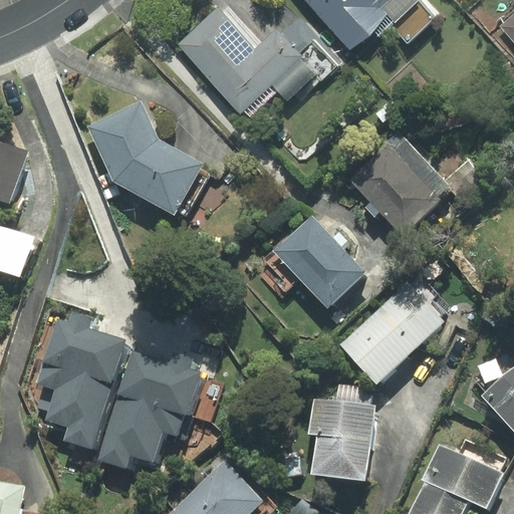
[(306,0),(350,47),(386,15),(408,40),(433,18),(416,0),(306,0)]
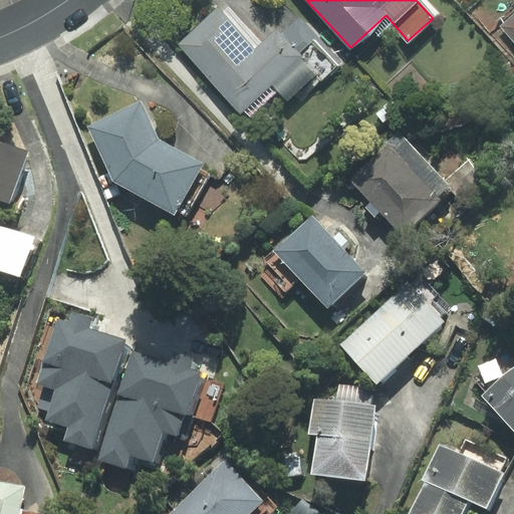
[(300,17),(281,35),(276,29),(262,41),(229,6),(223,12),(218,7),(177,44),(247,119),(277,91),(287,101),(295,93),(301,100),(342,62),(300,17)]
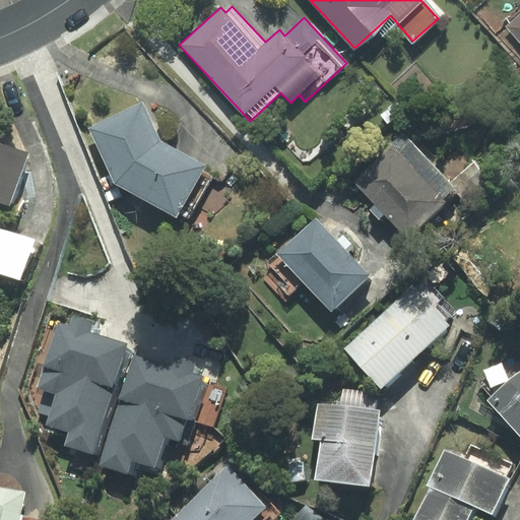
[(519,13),(506,26),(519,43),(519,13)]
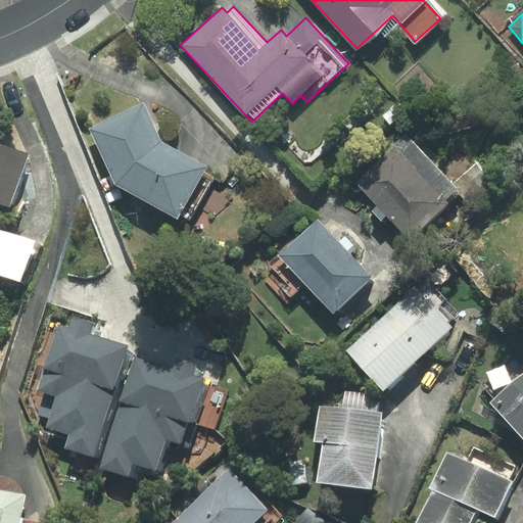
[(90,129),(115,184),(177,217),(179,214),(189,219),(211,179),(201,174),(205,167),(160,142),(143,104),(90,129)]
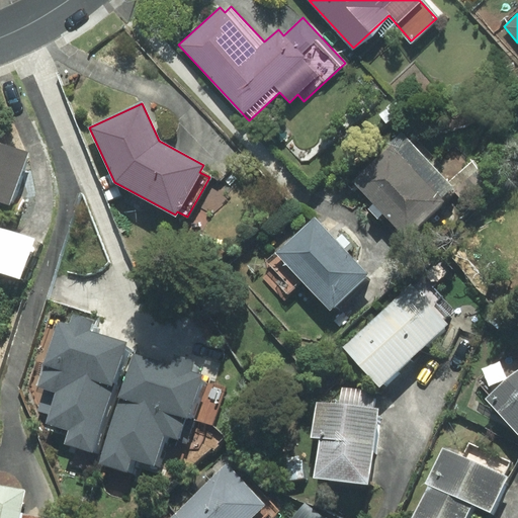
[(390,147),(352,182),(372,203),(368,208),(377,219),(381,213),(406,238),(444,201),(441,198),(453,187),(407,138),(393,151),(390,147)]
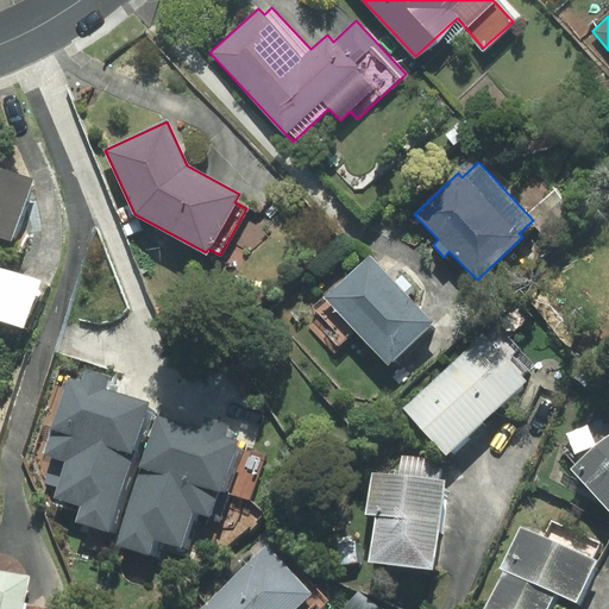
[(0,240),(1,238),(12,242),(32,180),(0,168),(0,240)]
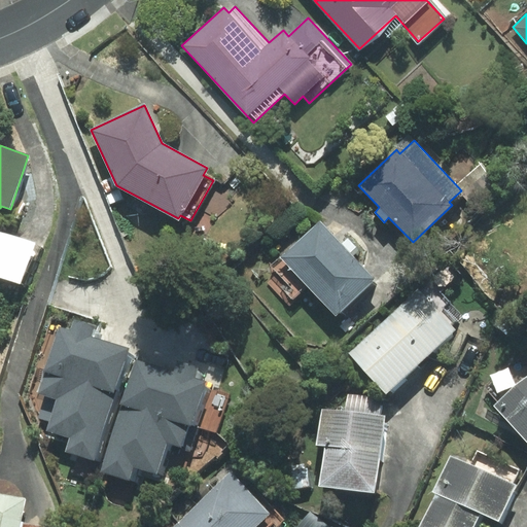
[(320,220),(271,265),(278,273),(268,282),(287,304),(308,284),(336,315),(375,279),(320,220)]
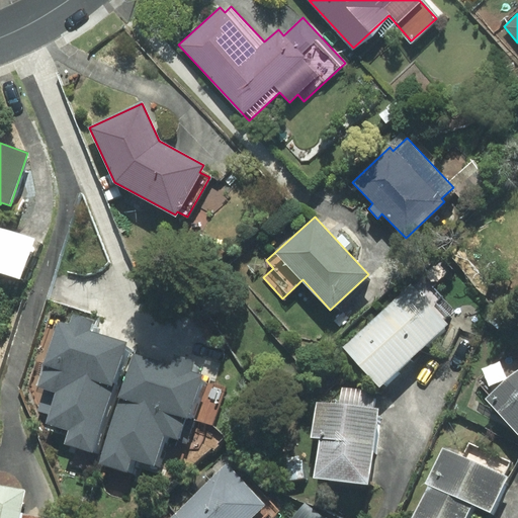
[(33,239),(0,228),(0,271),(19,278),(33,239)]
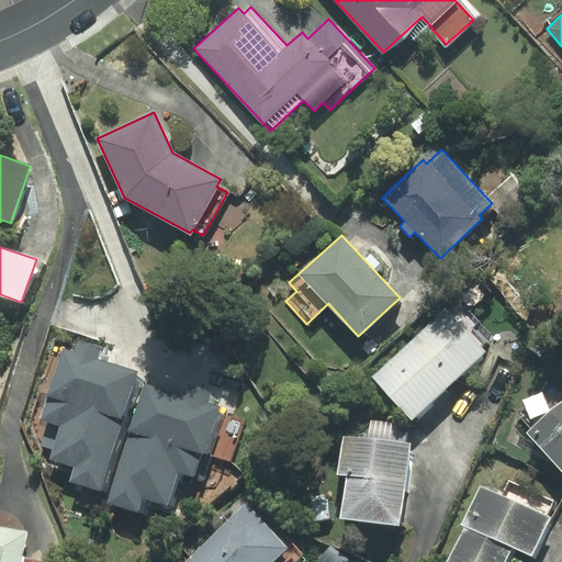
[(413,418),(484,351),(446,310),(373,377),(413,418)]
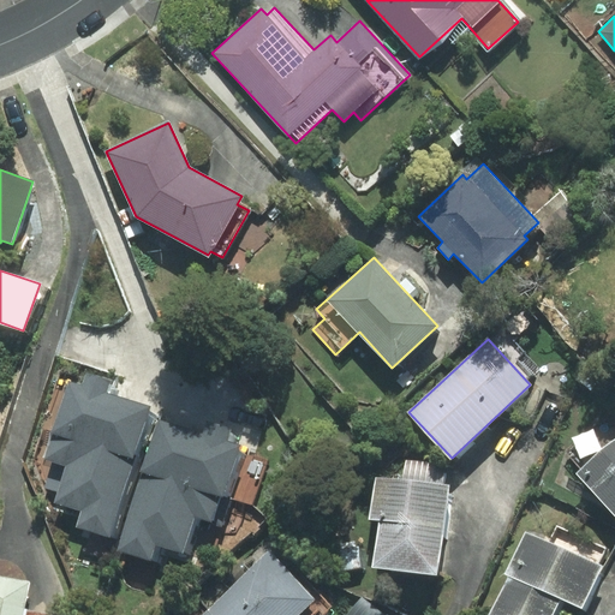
[(109,537),(150,406),(107,393),(111,381),(85,374),(82,386),(67,382),(43,459),(53,461),(45,488),(57,491),(54,502),(81,511),(76,526),(109,537)]
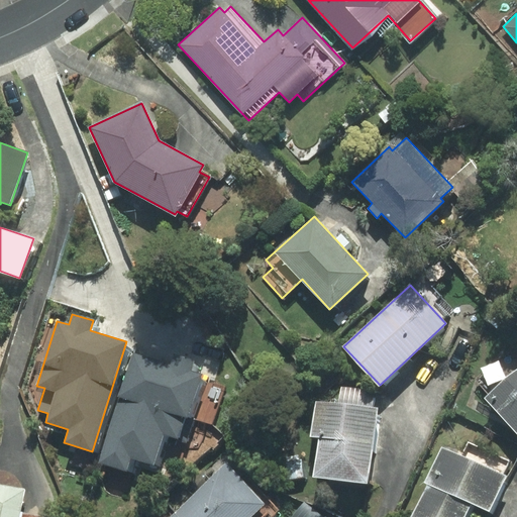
[(171,363),(132,351),(99,461),(125,470),(129,457),(153,466),(163,433),(182,439),(201,375),(191,372),(195,358),(174,352),(171,363)]
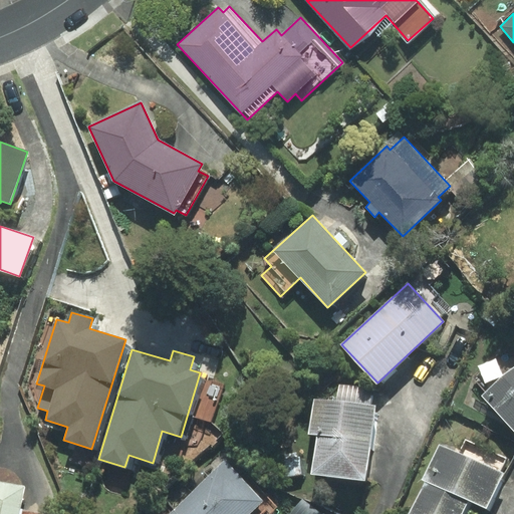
[(513,429),(513,369),(485,396),(513,429)]
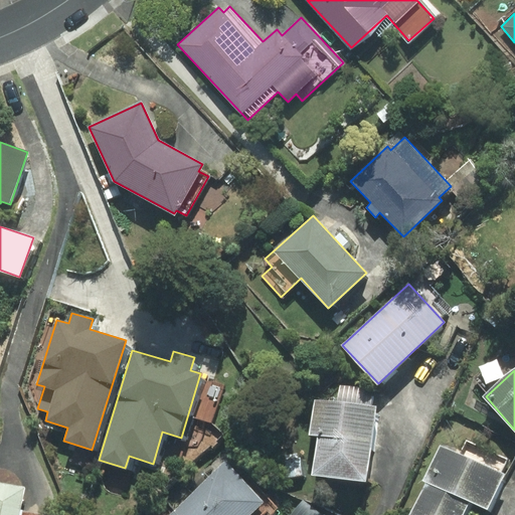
[(315,399),(311,435),(318,436),(313,475),(366,482),(376,406),(315,399)]
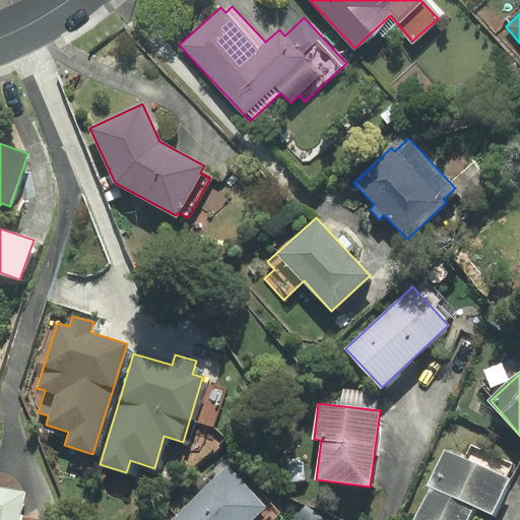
[(466,519),(473,506),(492,514),(509,479),(505,477),(512,463),(471,444),(464,458),(445,450),(428,486),(432,488),(415,519),(466,519)]
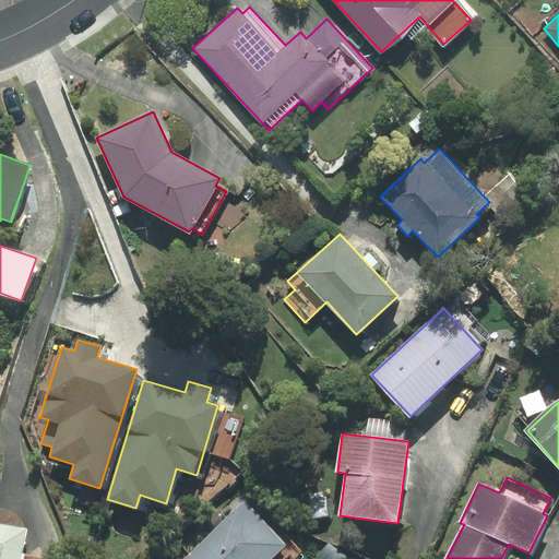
[(189,557),(190,558),(293,558),(302,551),(252,498),(189,557)]
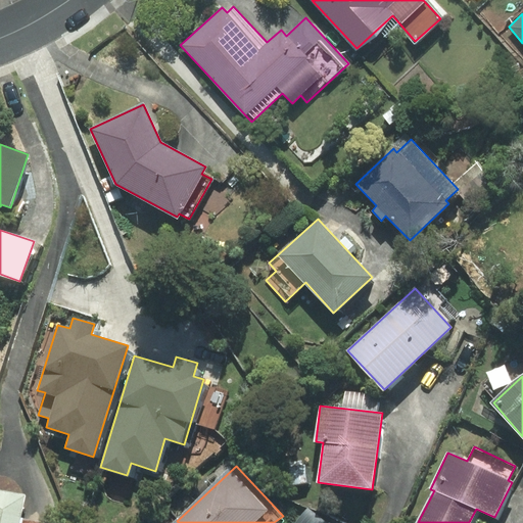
[(24,496),(0,491),(0,522),(17,522),(18,518),(24,496)]
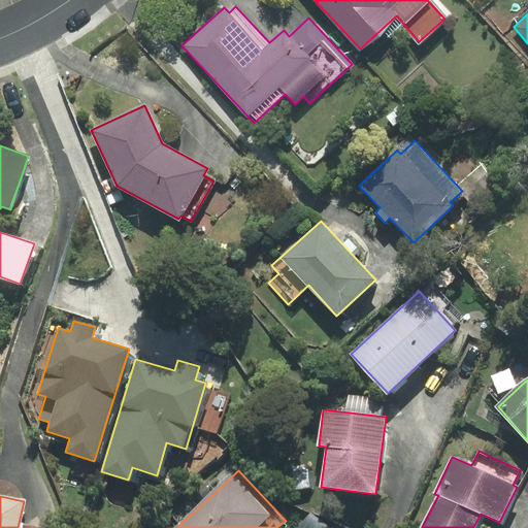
All buildings are outlined.
